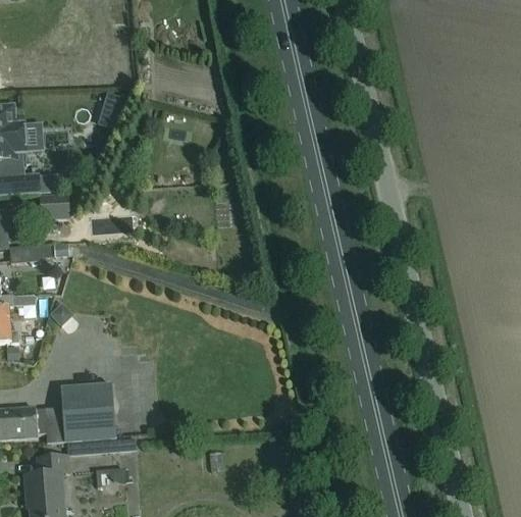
[(0,160),(2,160),(2,158),(17,157),(17,151),(25,151),(23,122),(15,122),(13,104),(1,105),(1,113),(0,113),(0,160)]
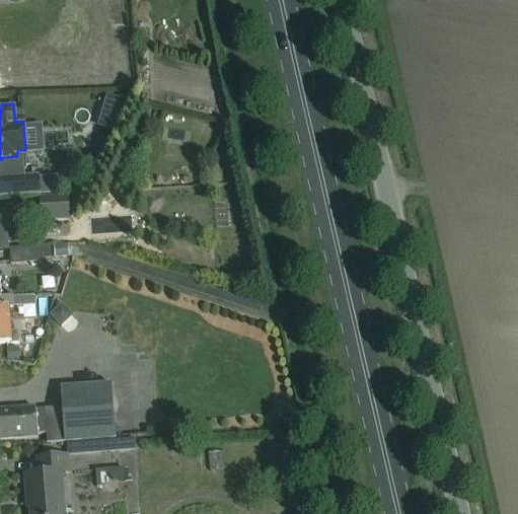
[(38,189),(39,189),(38,172),(0,175),(0,194),(38,191),(38,189)]
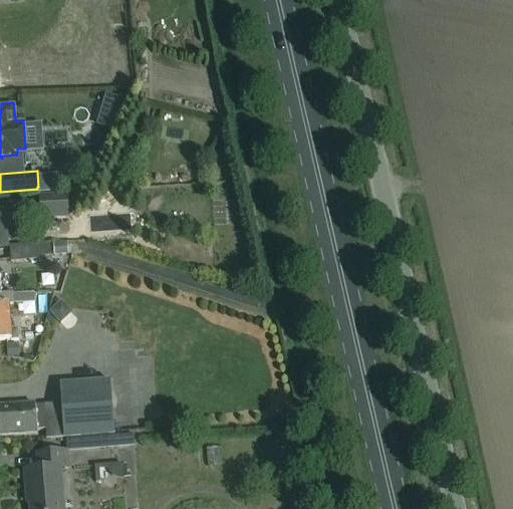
[(68,214),(67,189),(38,191),(39,215),(68,214)]
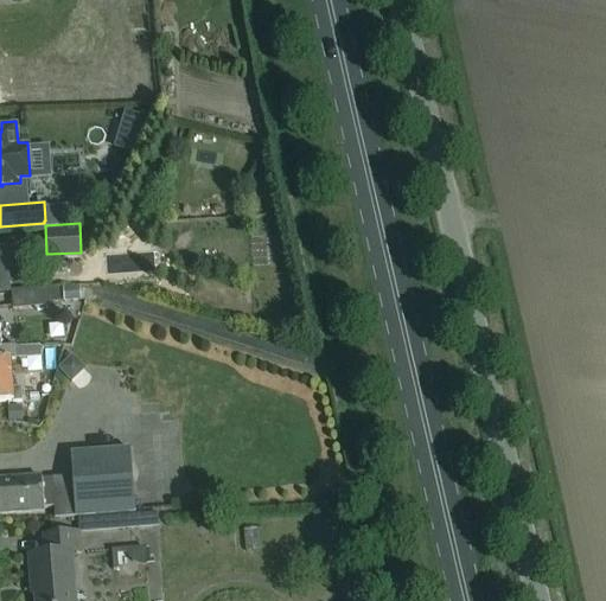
[(0,287),(11,287),(7,242),(0,242),(0,287)]
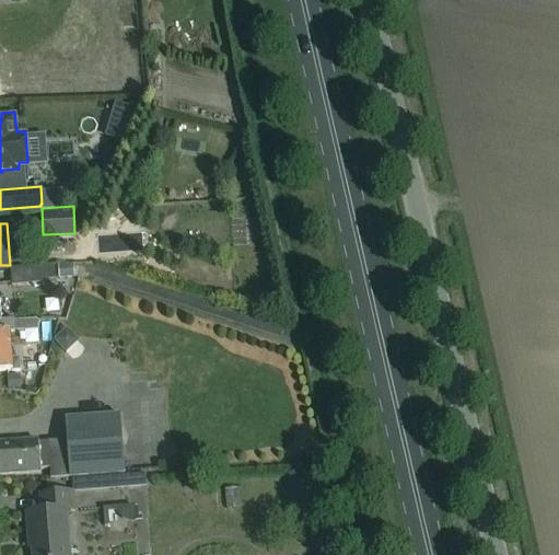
[(55,275),(54,262),(43,263),(10,265),(11,281),(44,278),(44,276),(55,275)]
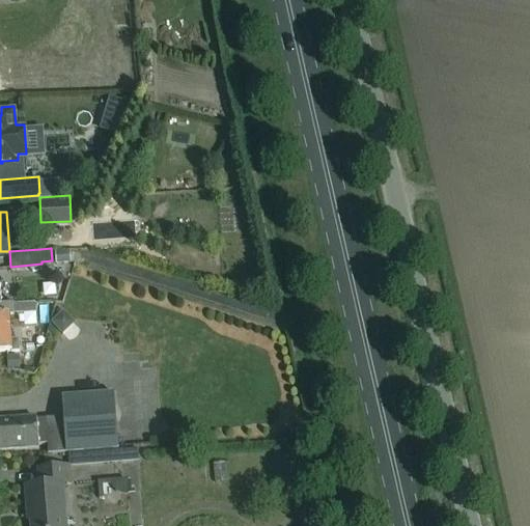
[(0,303),(0,348),(19,347),(19,334),(11,334),(9,311),(12,311),(12,309),(35,308),(35,300),(0,303)]
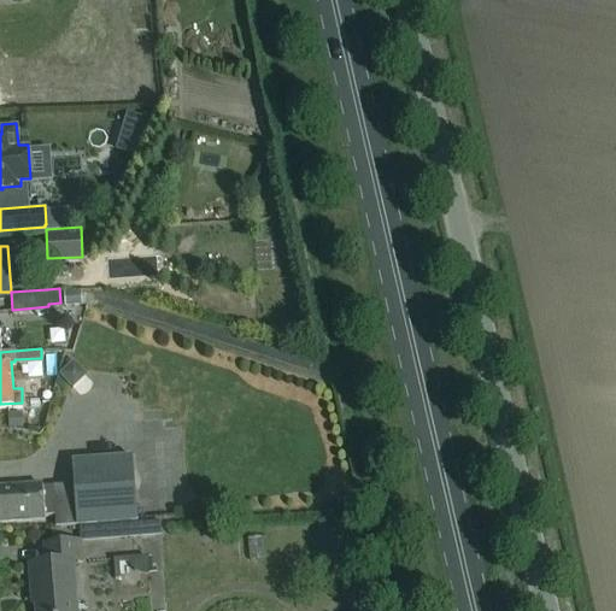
[(80,523),(136,518),(133,453),(71,457),(74,481),(53,482),(42,483),(42,481),(0,483),(0,517),(45,515),(44,512),(56,511),(56,522),(78,521),(80,523)]
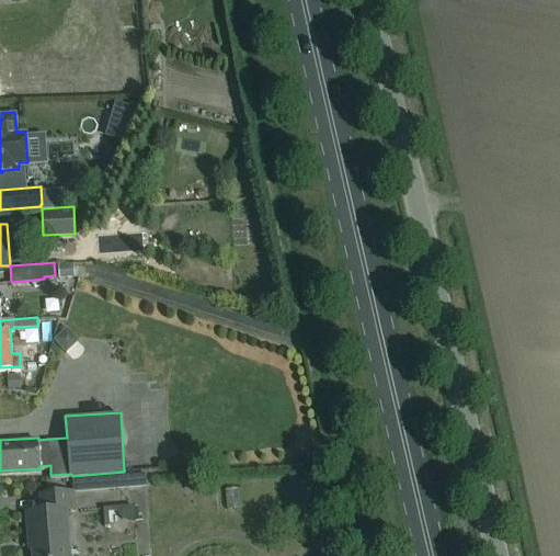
[(124,472),(72,476),(73,489),(125,485),(147,483),(146,472),(124,474),(124,472)]
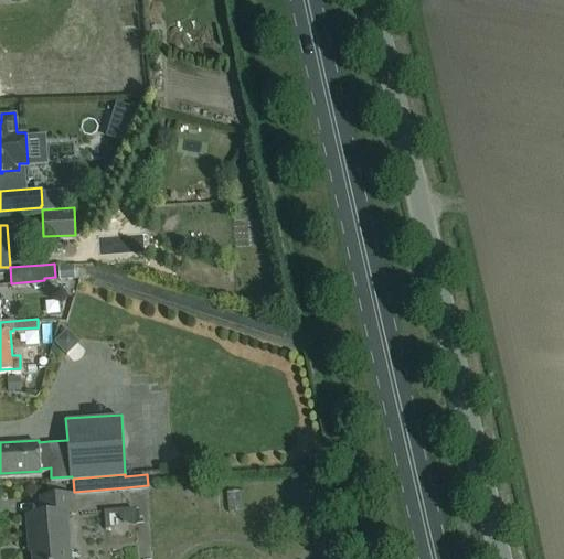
[(27,513),(30,547),(30,548),(32,548),(32,558),(70,558),(66,511),(75,511),(74,492),(63,493),(41,494),(42,512),(27,513)]
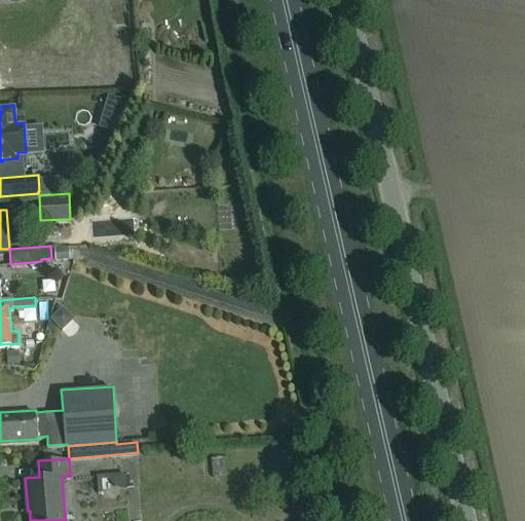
[(208,484),(220,483),(220,464),(208,466),(208,484)]
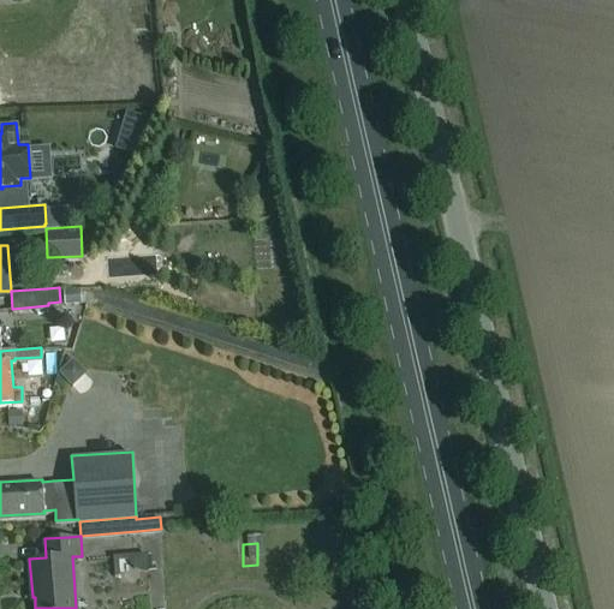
[(147,549),(131,550),(132,563),(137,567),(143,568),(148,568),(147,549)]
